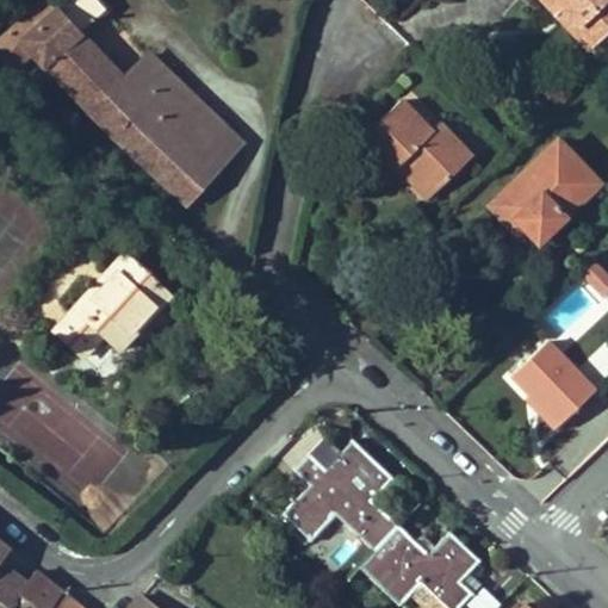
[(33,54),(184,204),(242,144),(172,75),(146,101),(124,80),(81,33),(106,11),(109,10),(98,0),(67,0),(57,8),(38,24),(32,17),(0,42),(0,55),(13,70),(33,54)]
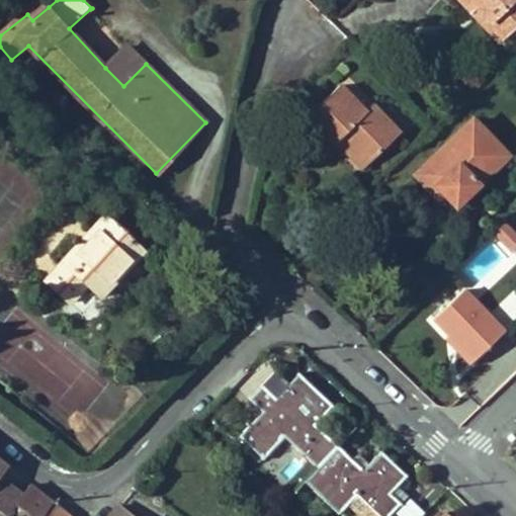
[(32,20),(49,7),(43,0),(27,14),(32,20)]
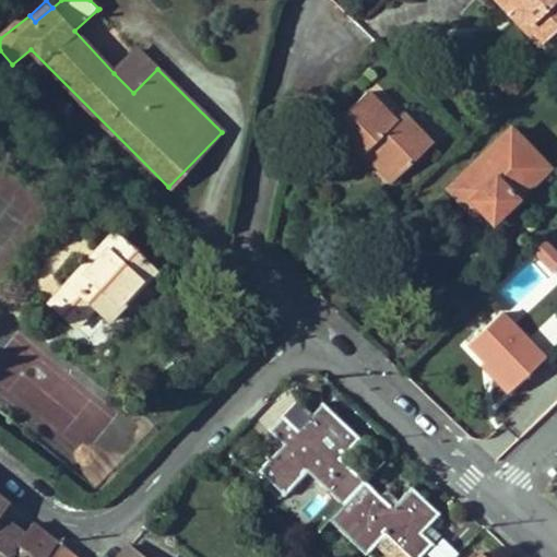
[(556,0),(497,0),(509,12),(514,7),(546,40),(556,28),(556,0)]
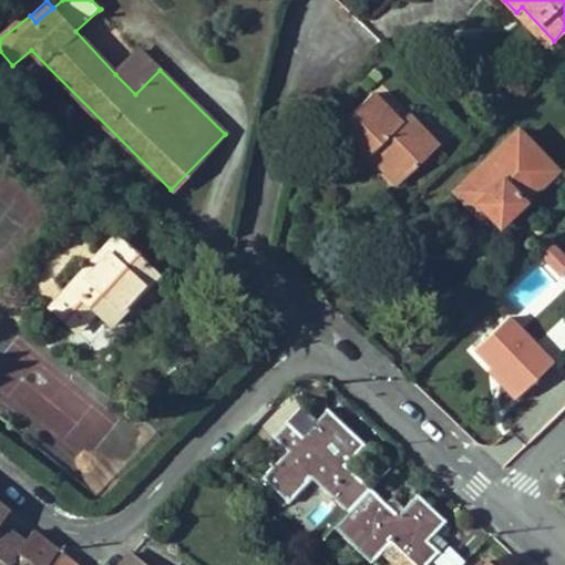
[(548,45),(554,41),(522,7),(516,12),(548,45)]
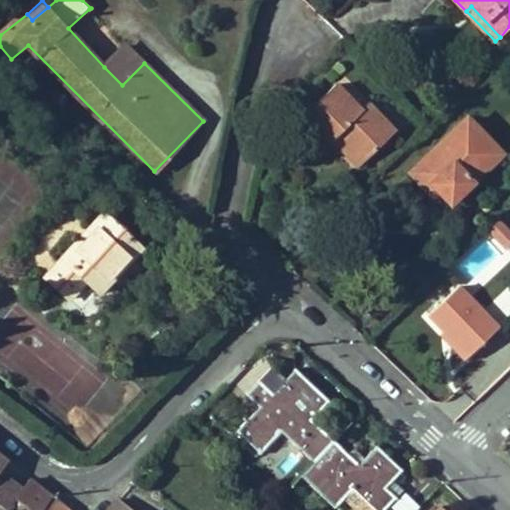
[(122,85),(144,63),(126,46),(104,67),(122,85)]
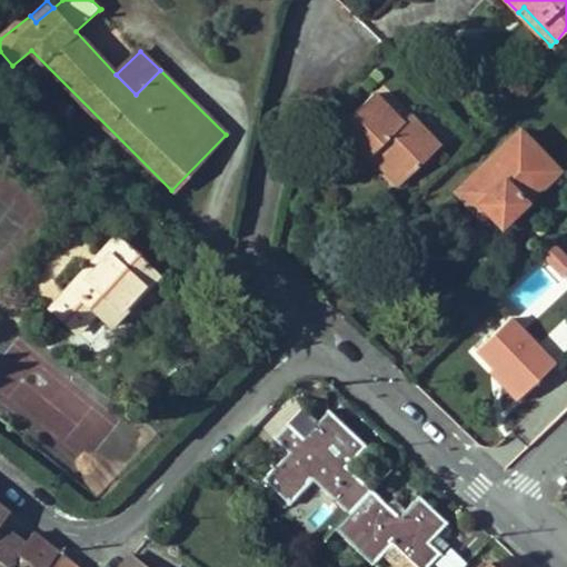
[(360,167),(369,158),(379,149),(408,180),(440,148),(411,118),(403,126),(375,96),(332,137),(360,167)]
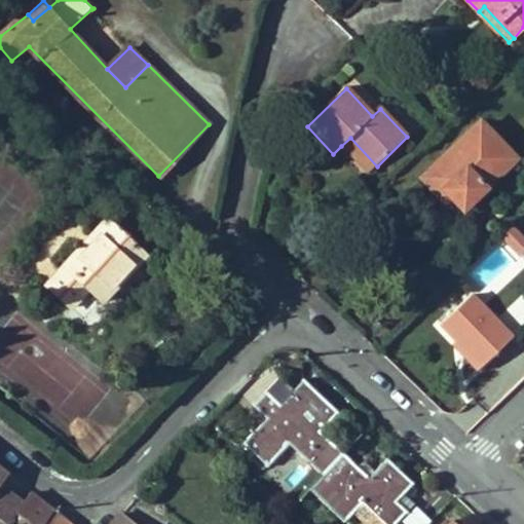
[(485,189),(478,181),(509,152),(481,123),(423,179),(440,196),(447,190),(451,196),(463,209),(485,189)]
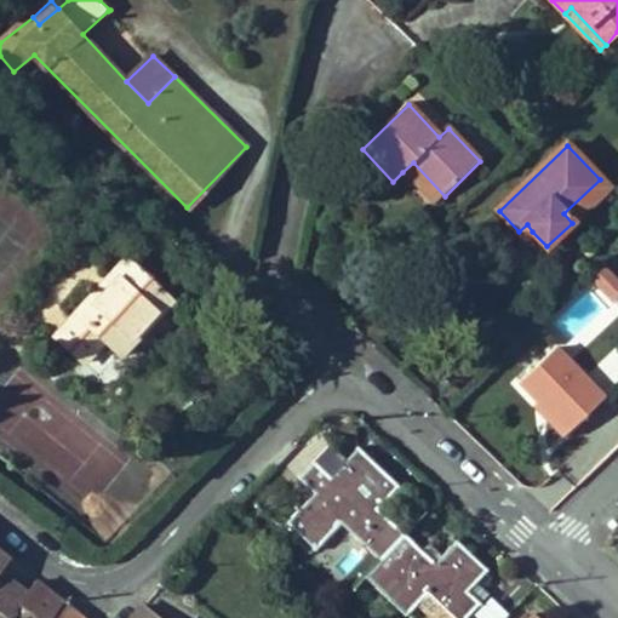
[(402,172),(435,206),(445,196),(413,162),(402,172)]
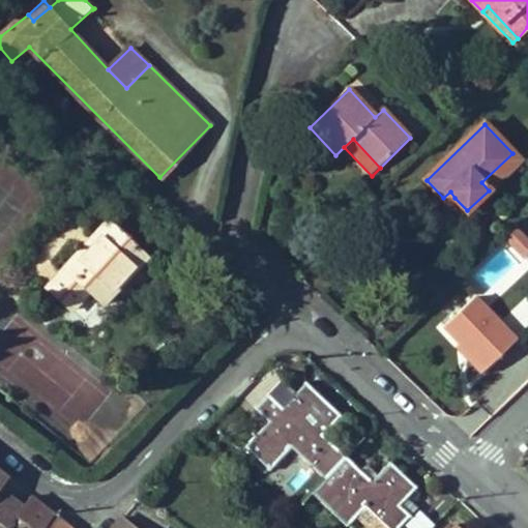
[(512,153),(481,182),(489,191),(520,160),(512,153)]
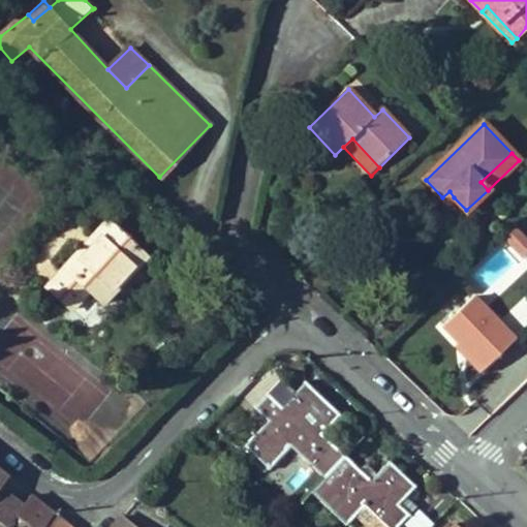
[(447,203),(454,197),(450,191),(442,197),(447,203)]
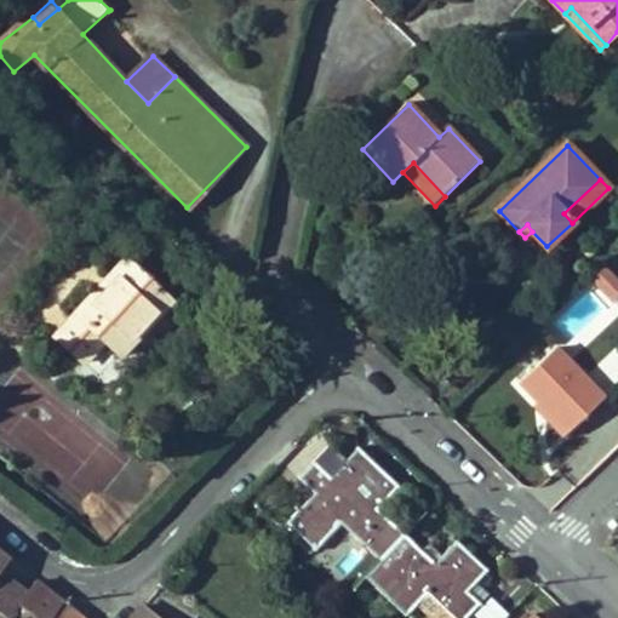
[(125,263),(56,338),(85,364),(106,342),(120,356),(170,303),(125,263)]
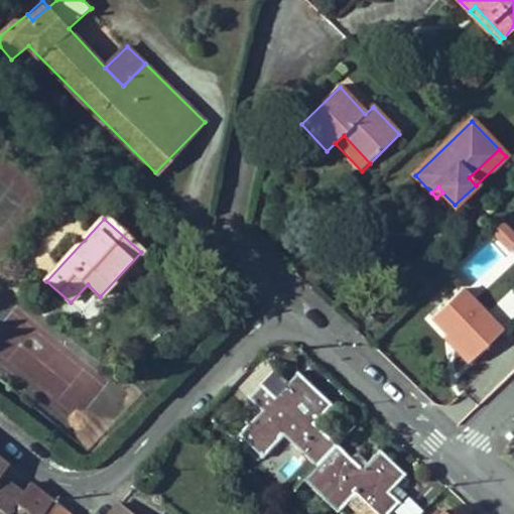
[(513,251),(513,232),(504,223),(494,233),(513,251)]
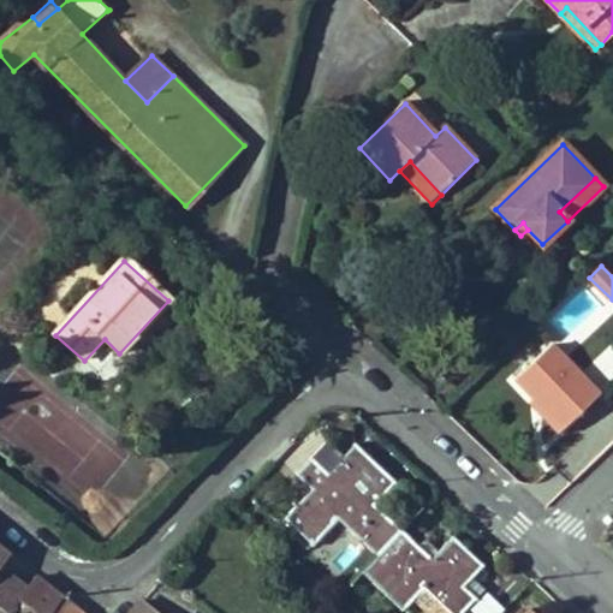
[(539,399),(566,427),(601,393),(555,344),(519,378),(539,399)]
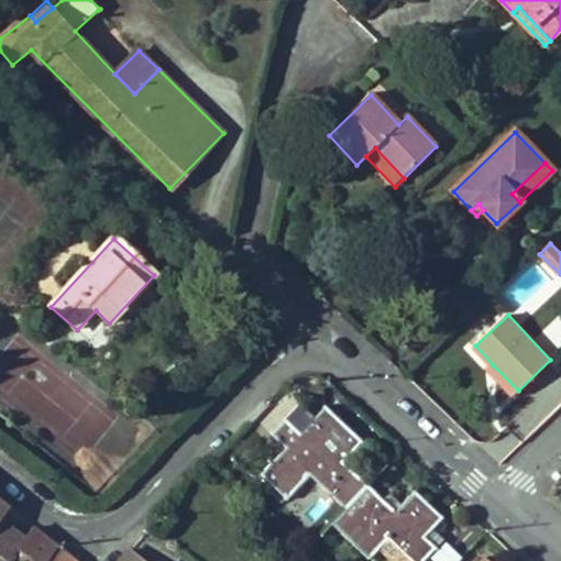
[(487,370),(513,396),(518,391),(493,365),(487,370)]
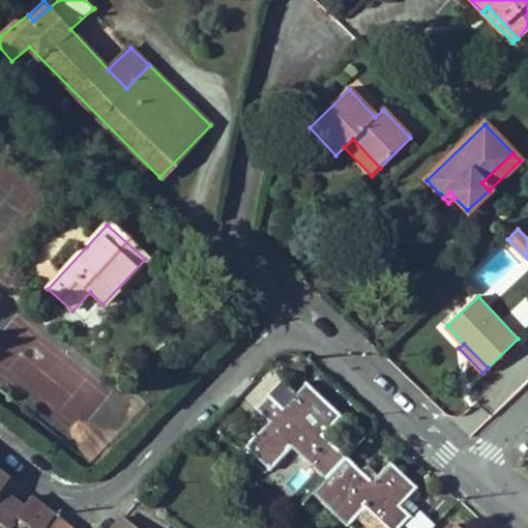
[(247,447),(270,470),(293,447),(326,480),(347,458),(323,435),(342,414),(308,382),(283,407),(269,394),(257,409),(270,423),(247,447)]
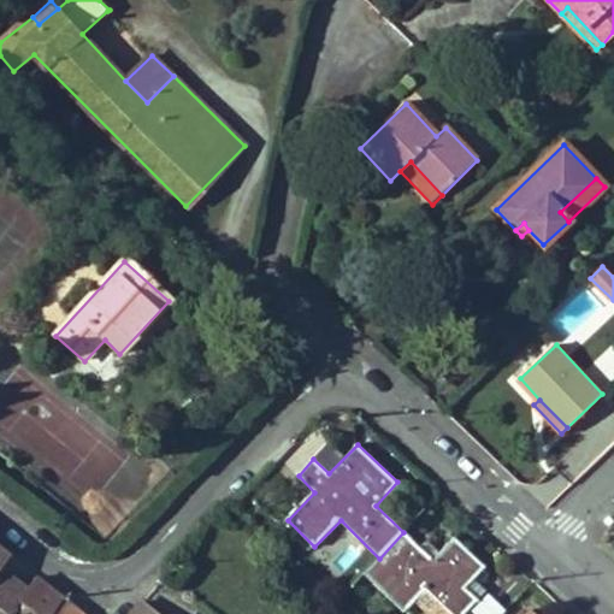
[(427,589),(453,613),(464,613),(477,600),(466,588),(476,578),(486,566),(456,537),(441,553),(434,561),(420,549),(403,532),(379,559),(364,574),(405,613),(427,589)]
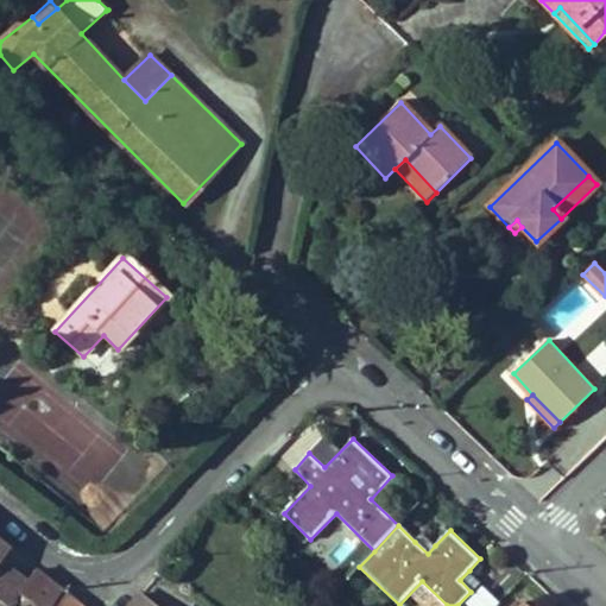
[(0,562),(1,561),(11,548),(0,538),(0,562)]
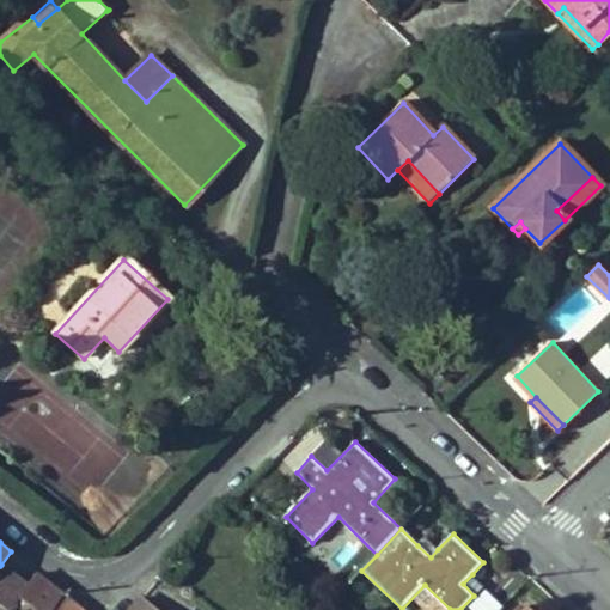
[(422,542),(420,542),(418,546),(431,557),(438,549),(432,543),(427,542),(422,542)]
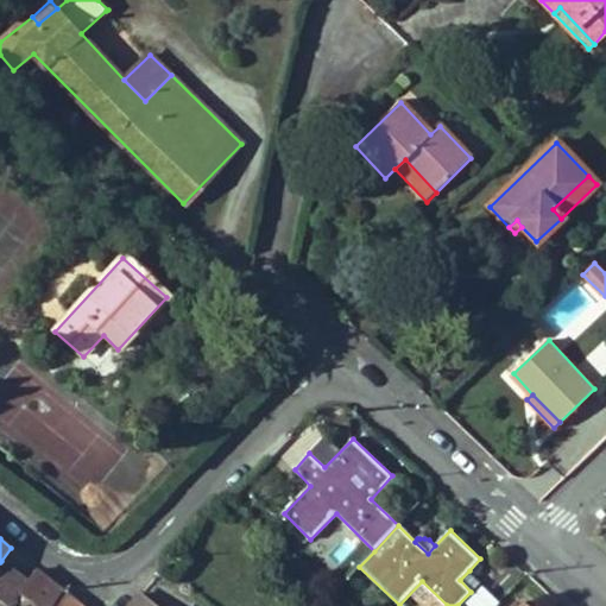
[(10,605),(37,569),(21,556),(12,568),(1,561),(0,562),(0,605),(10,605)]
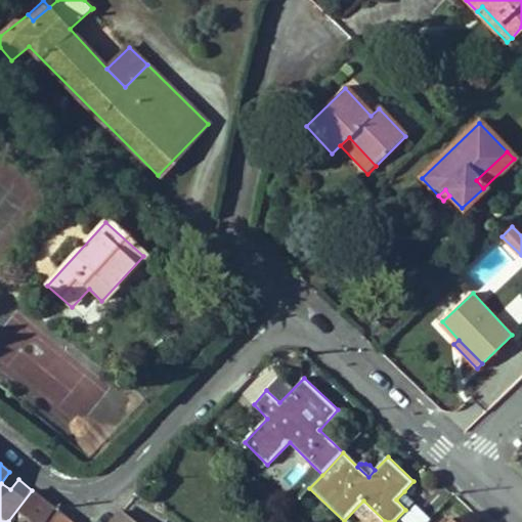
[(44,521),(54,509),(32,490),(8,521),(44,521)]
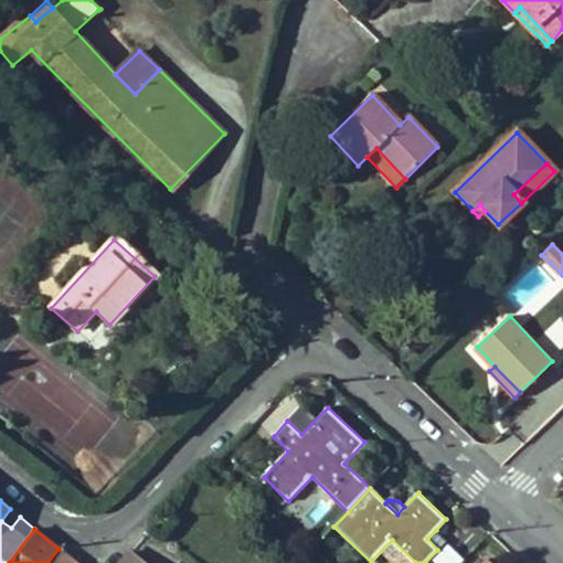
[(446,540),(436,530),(427,539),(437,550),(446,540)]
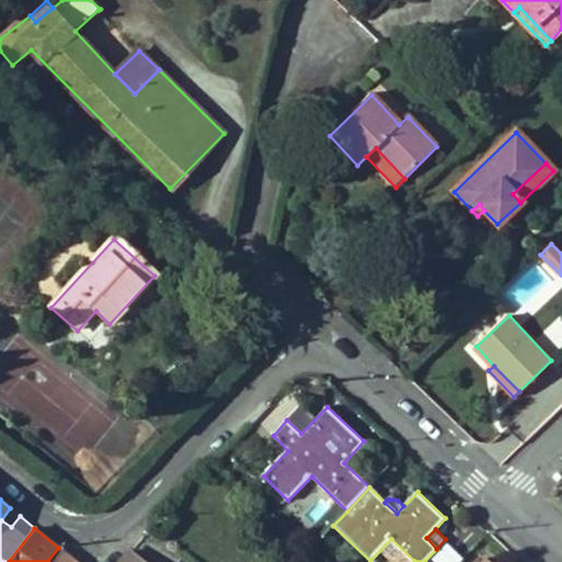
[(462,561),(463,560),(446,547),(433,561),(462,561)]
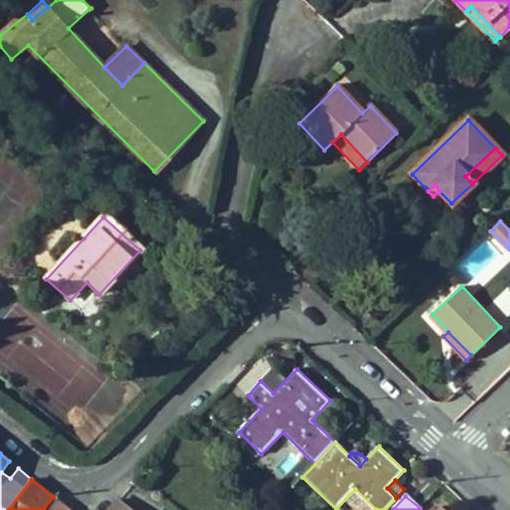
[(67,509),(53,497),(43,509),(67,509)]
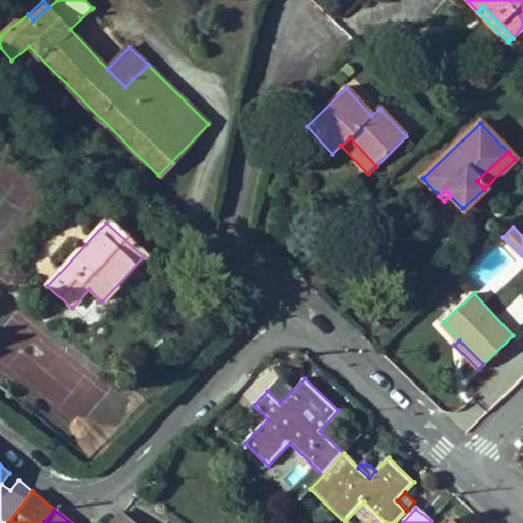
[(134,522),(123,514),(116,522),(134,522)]
